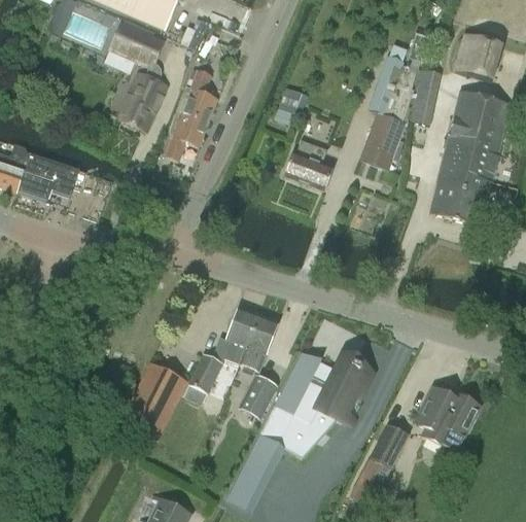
[(62,0),(48,31),(57,34),(72,0),(62,0)]
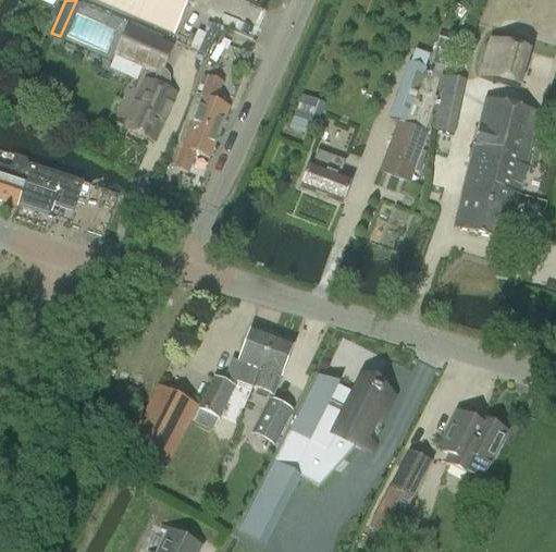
[(97,0),(174,34),(188,0),(97,0)]
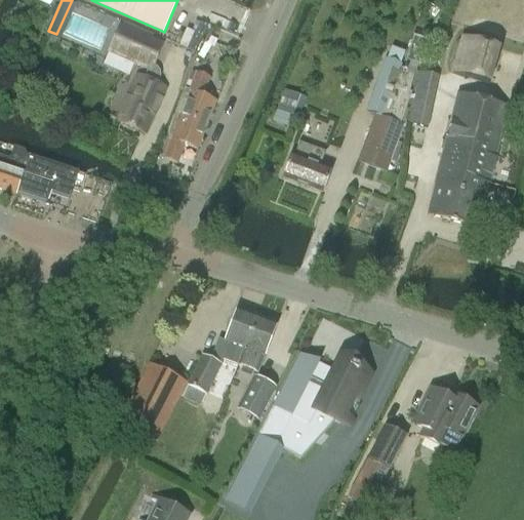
[(120,21),(108,46),(149,66),(153,67),(155,63),(165,41),(120,21)]
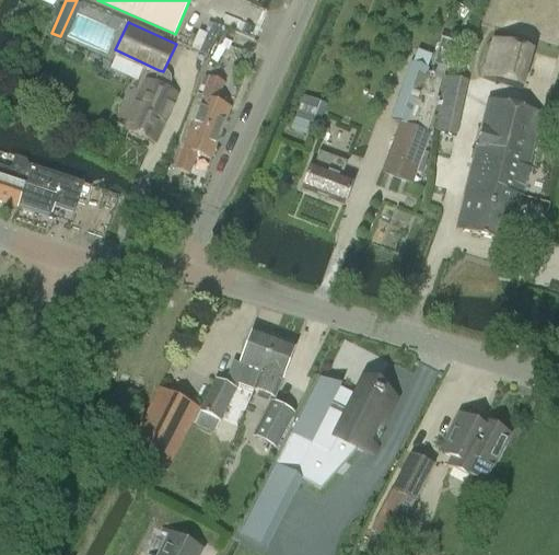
[(219,42),(211,56),(218,59),(225,45),(229,46),(232,39),(224,35),(221,43),(219,42)]
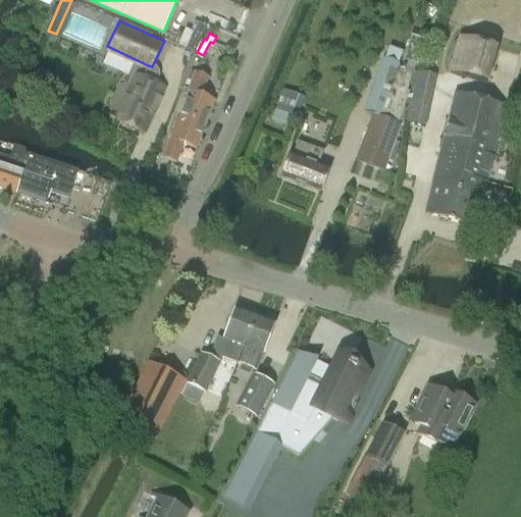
[(412,33),(407,50),(418,53),(423,36),(412,33)]
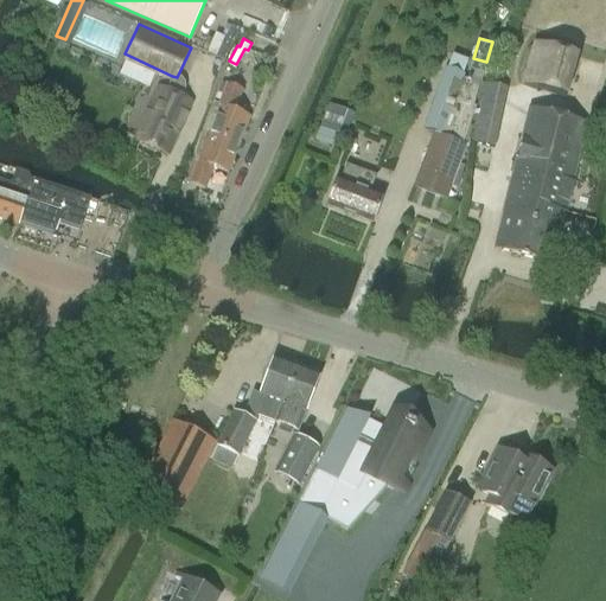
[(567,94),(579,53),(535,40),(523,82),(567,94)]
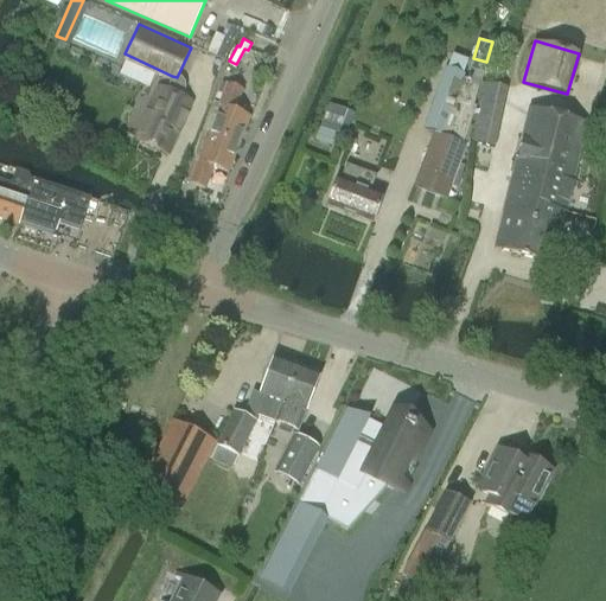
[(419,170),(414,184),(445,194),(450,181),(465,141),(460,140),(474,102),(472,102),(479,82),(470,78),(471,76),(467,74),(466,77),(463,76),(465,71),(447,64),(445,69),(425,125),(434,128),(419,170)]
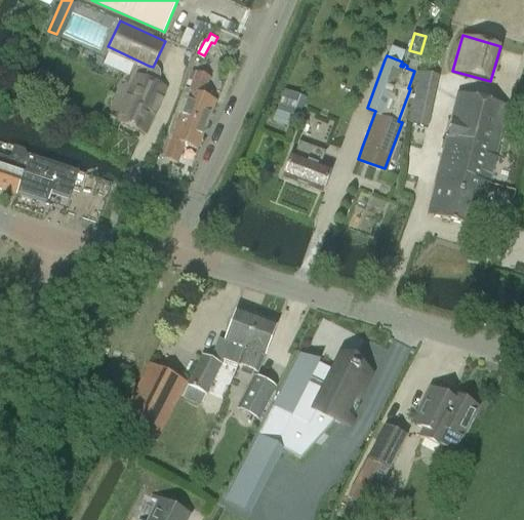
[(138,71),(117,118),(146,130),(167,84),(158,80),(160,75),(161,72),(160,68),(158,65),(155,63),(153,67),(149,66),(145,74),(138,71)]
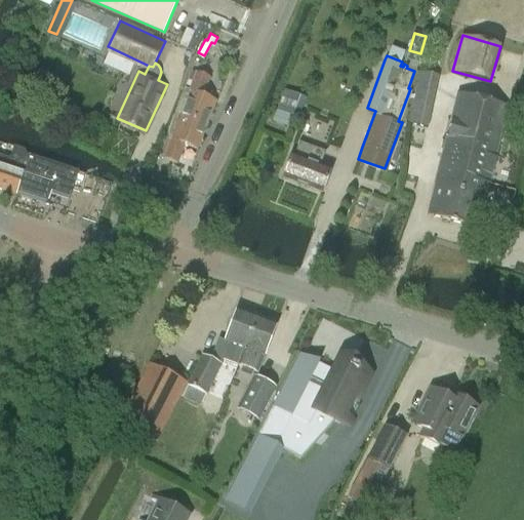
[(191,67),(184,85),(190,87),(197,69),(191,67)]
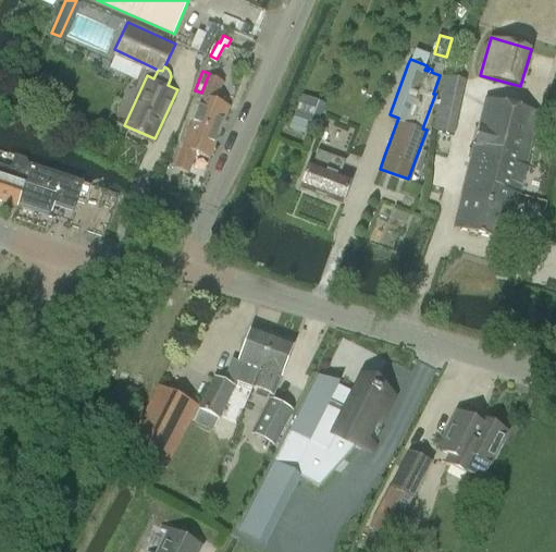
[(185,117),(220,130),(230,103),(215,98),(223,78),(209,73),(201,93),(195,90),(185,117)]
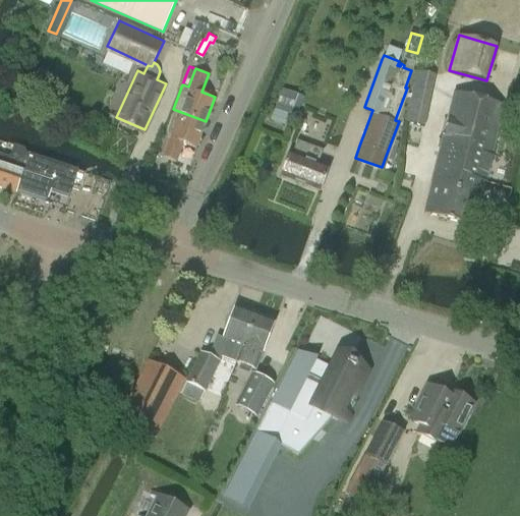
[(418,82),(410,122),(427,125),(439,74),(418,69),(415,81),(418,82)]
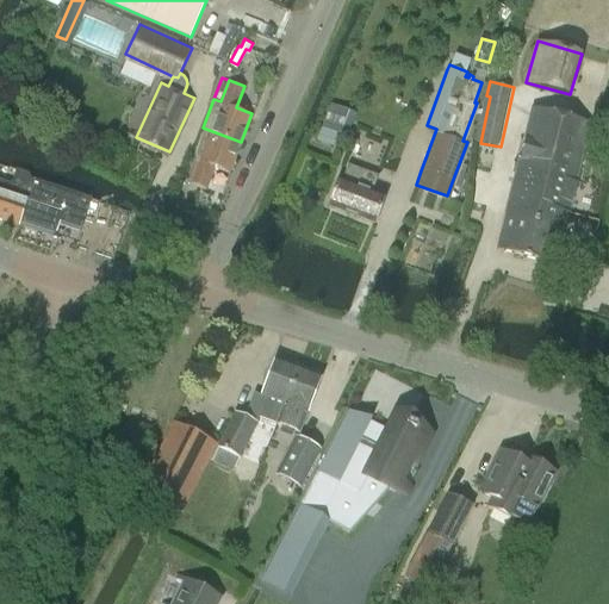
[(342,132),(352,109),(331,100),(323,125),(340,131),(342,132)]
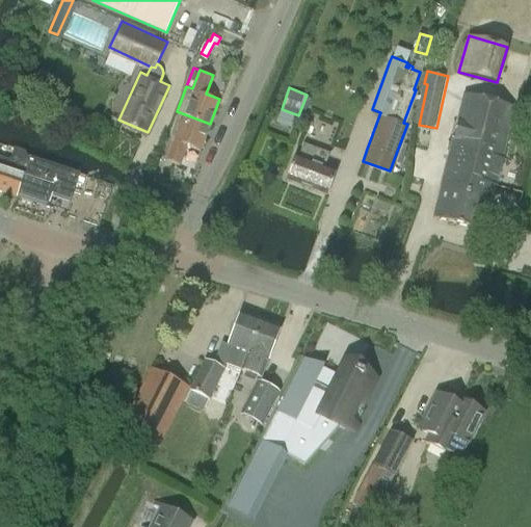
[(463,89),(441,186),(473,194),(477,178),(495,182),(512,102),(463,89)]
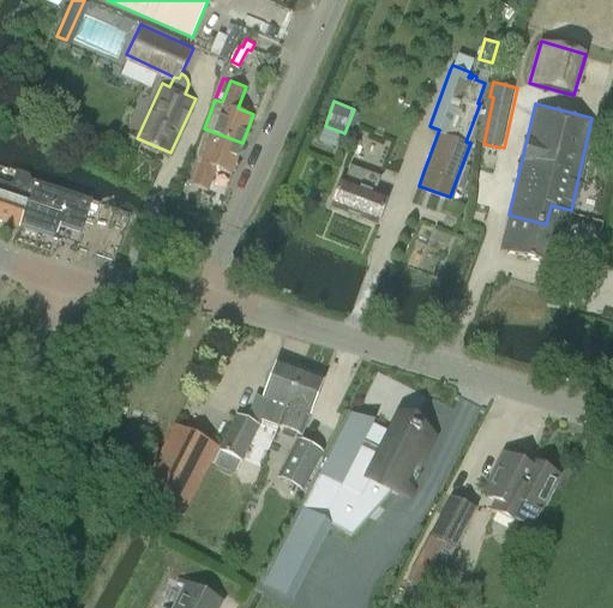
[(325,126),(320,138),(337,145),(342,132),(325,126)]
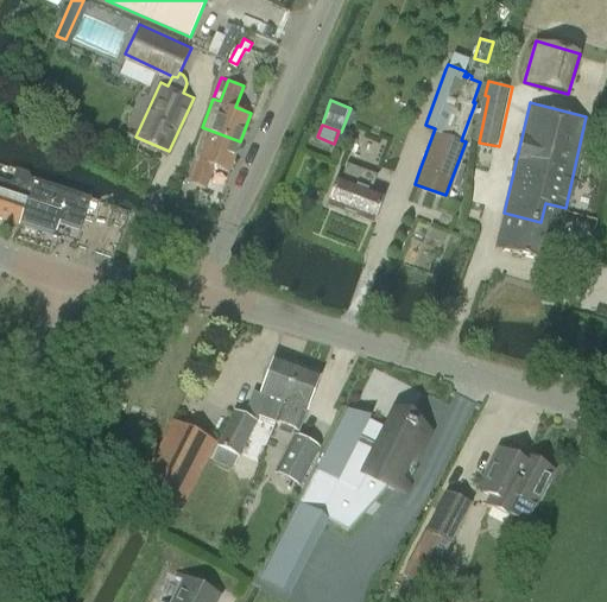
[(229,170),(240,141),(202,127),(191,156),(200,158),(191,179),(207,185),(215,164),(229,170)]
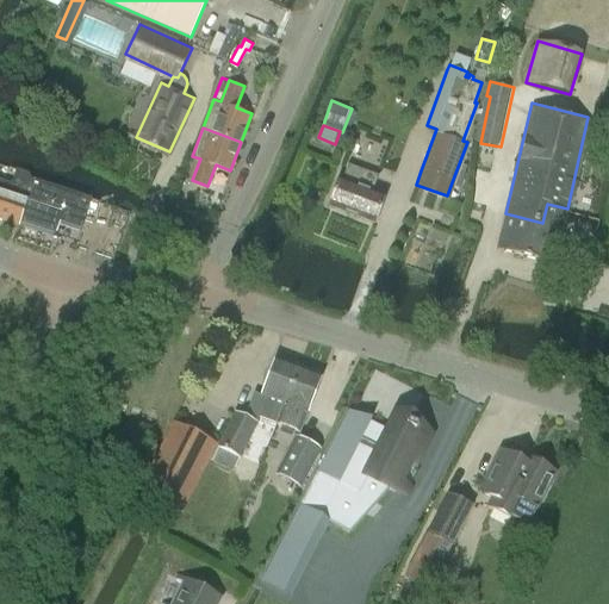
[(339,178),(329,203),(376,219),(385,194),(372,190),(378,173),(349,162),(342,179),(339,178)]
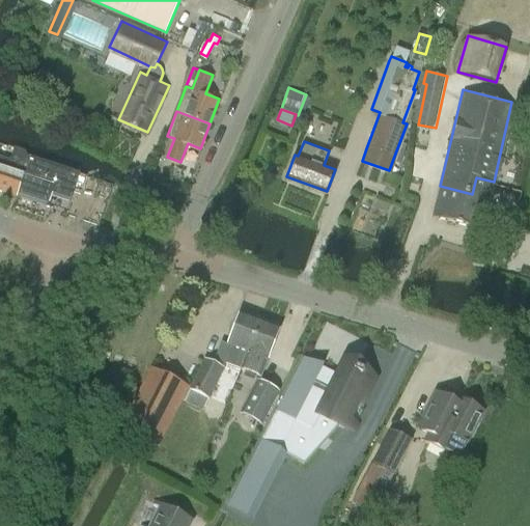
[(15,145),(10,157),(27,163),(29,154),(26,148),(15,145)]
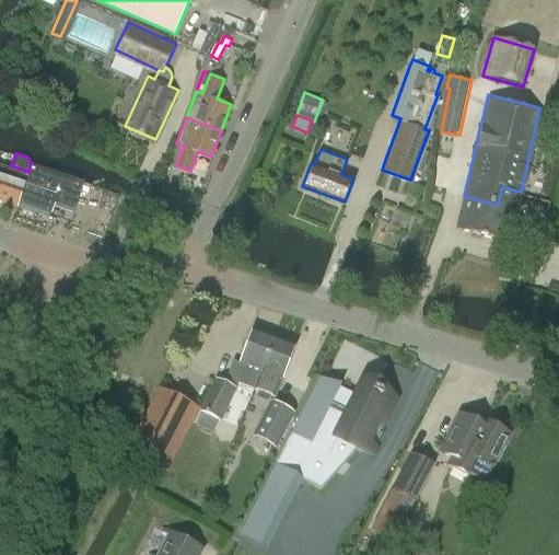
[(19,200),(28,172),(11,165),(0,162),(0,198),(8,200),(10,197),(19,200)]
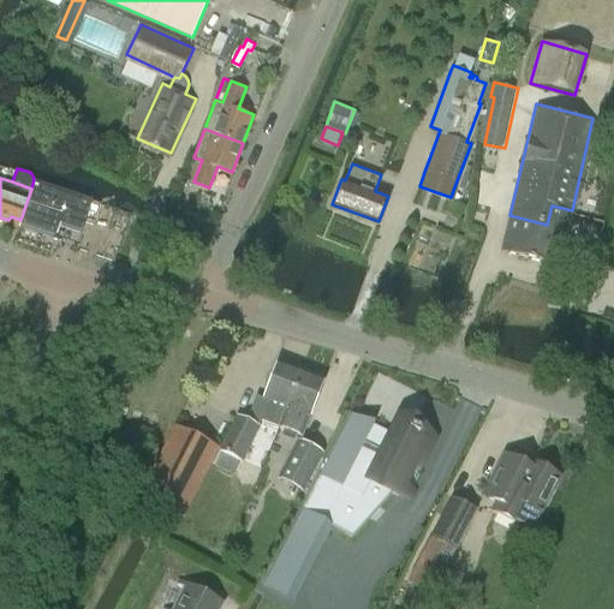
[(31,189),(21,220),(57,232),(61,219),(83,226),(93,197),(34,178),(31,189)]
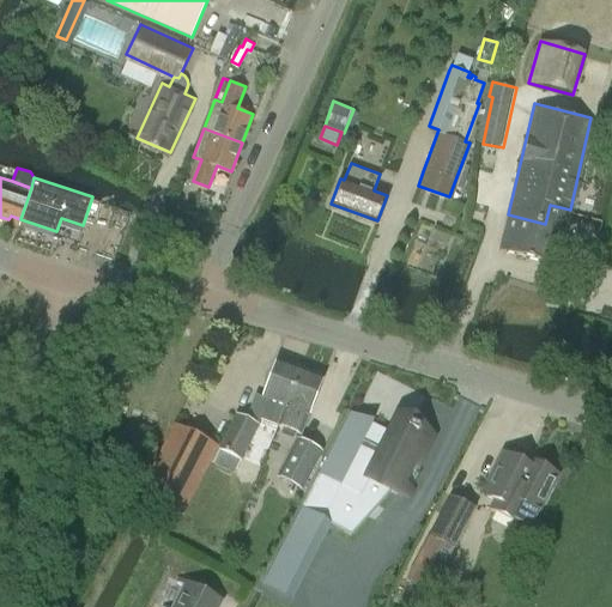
[(558,259),(570,210),(550,205),(545,224),(508,214),(500,246),(500,247),(559,260),(559,259),(558,259)]
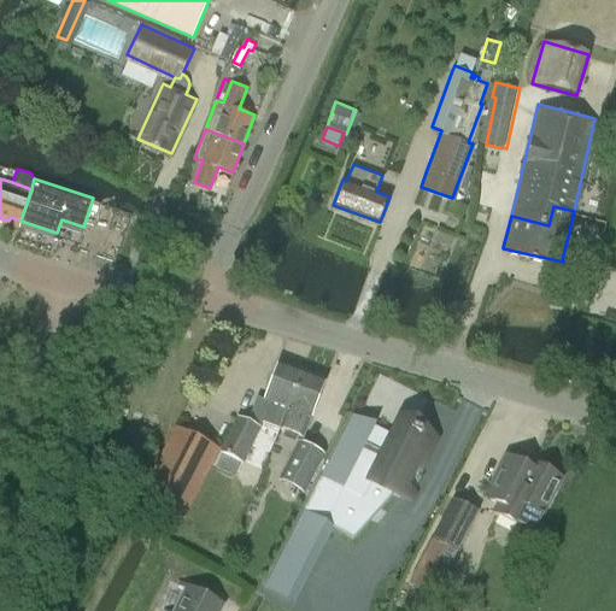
[(594,270),(600,244),(580,239),(574,265),(594,270)]
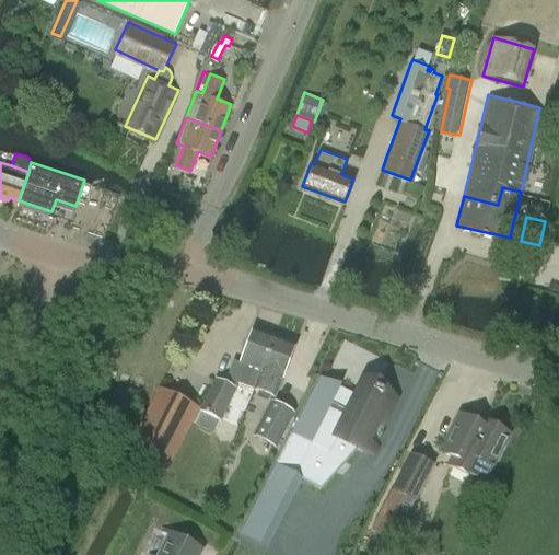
[(217,376),(195,419),(214,429),(232,394),(236,385),(241,372),(247,376),(258,379),(275,335),(254,327),(243,357),(235,355),(229,372),(225,380),(217,376)]
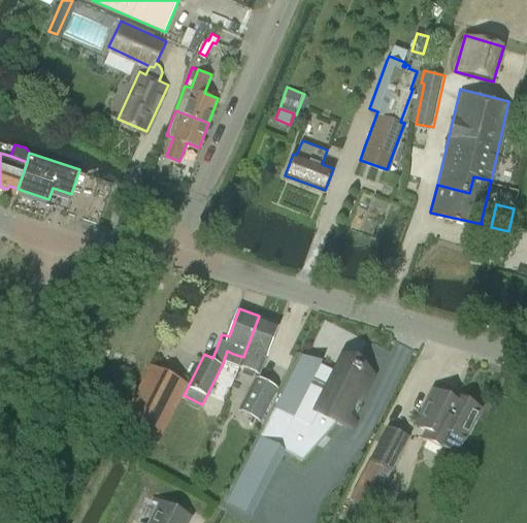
[(243,357),(240,365),(259,371),(278,323),(259,316),(243,357)]
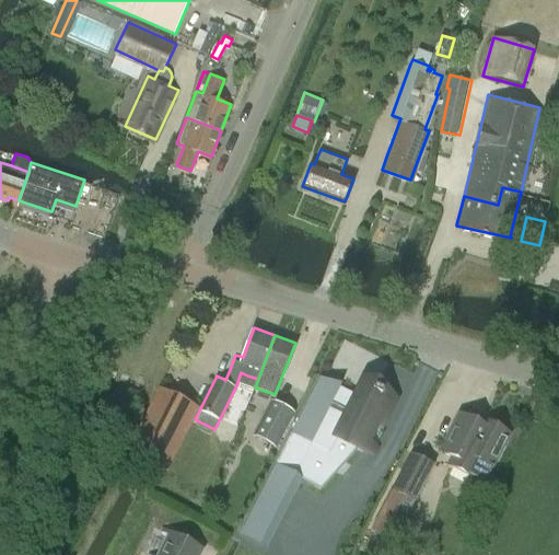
[(319,376),(241,529),(269,543),(303,475),(323,485),(361,441),(375,448),(385,427),(380,425),(395,396),(383,391),(374,386),(373,389),(362,382),(354,397),(348,394),(349,391),(338,385),(336,390),(318,381),(321,377),(319,376)]
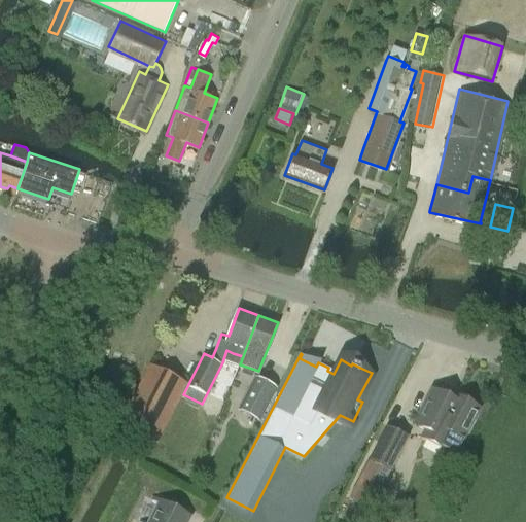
[(150,363),(121,421),(159,440),(187,382),(150,363)]
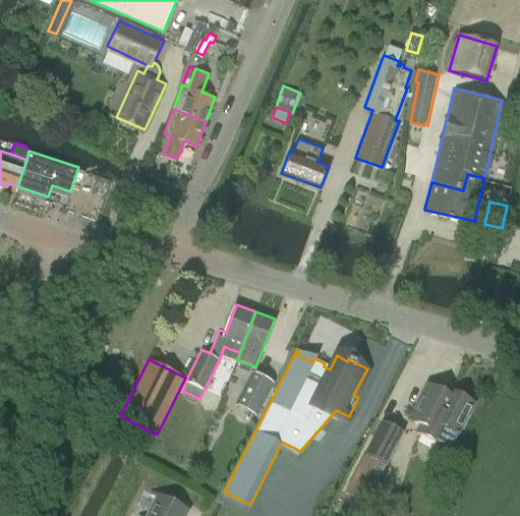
[(263,404),(275,381),(253,368),(240,392),(263,404)]
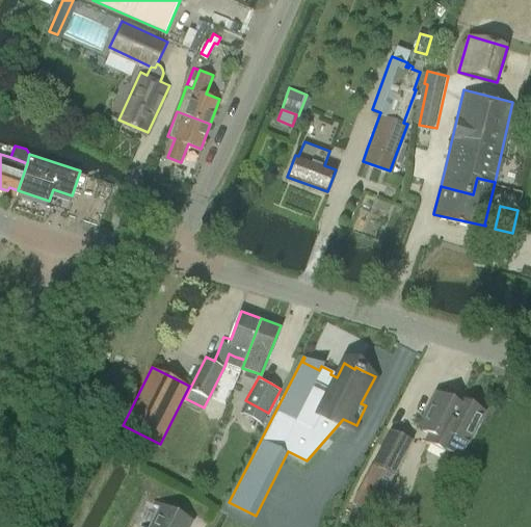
[(437,391),(419,426),(430,432),(426,440),(450,452),(451,450),(459,455),(467,442),(483,410),(459,397),(457,401),(437,391)]
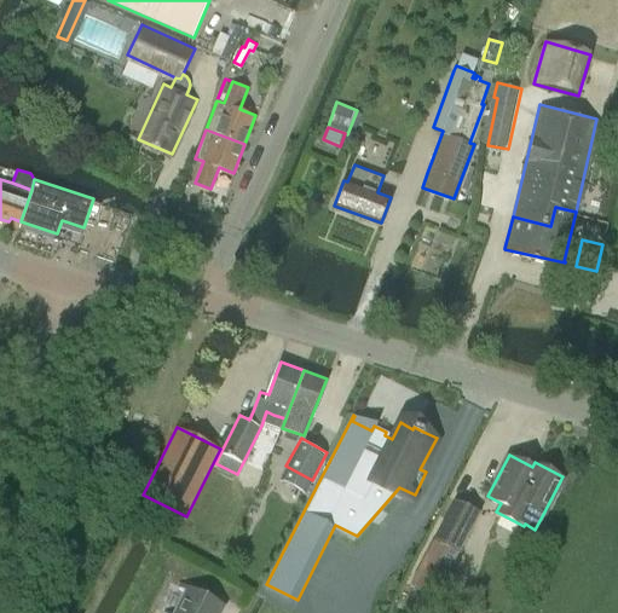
[(435,595),(479,510),(455,498),(411,582),(435,595)]
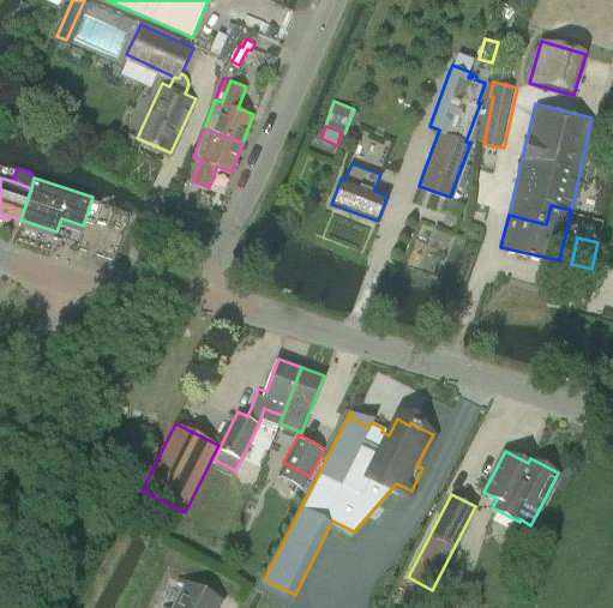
[(173,607),(164,603),(162,607),(216,607),(221,599),(179,577),(178,578),(186,582),(173,607)]
